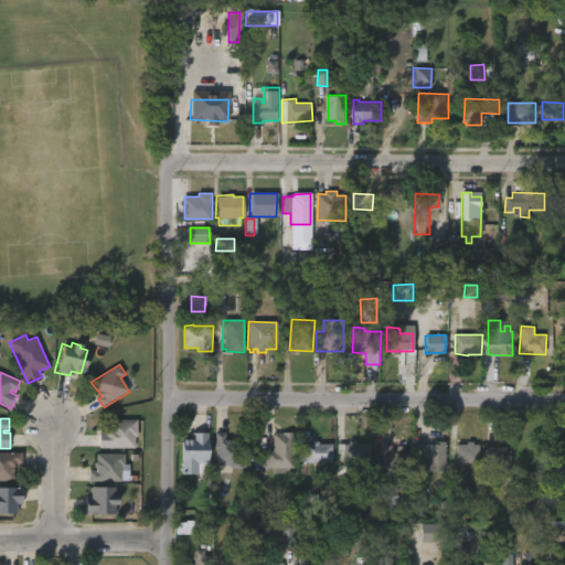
[(135,420),(132,447),(96,447),(97,433),(103,434),(103,428),(106,428),(107,419),(135,420)]
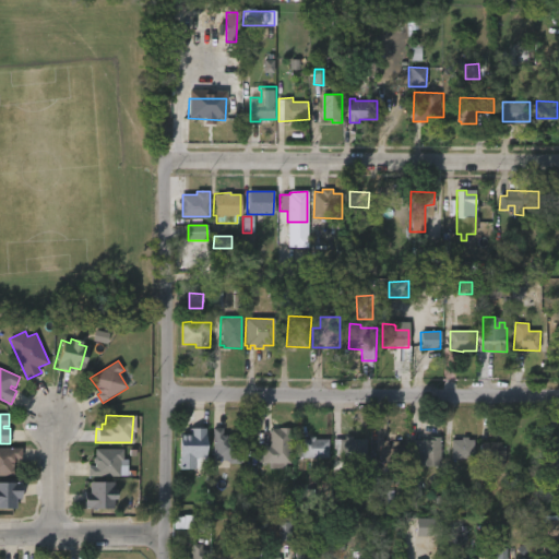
[(285,463),(285,468),(268,468),(268,463),(261,463),(261,445),(269,445),(269,428),(290,427),(289,463),(285,463)]
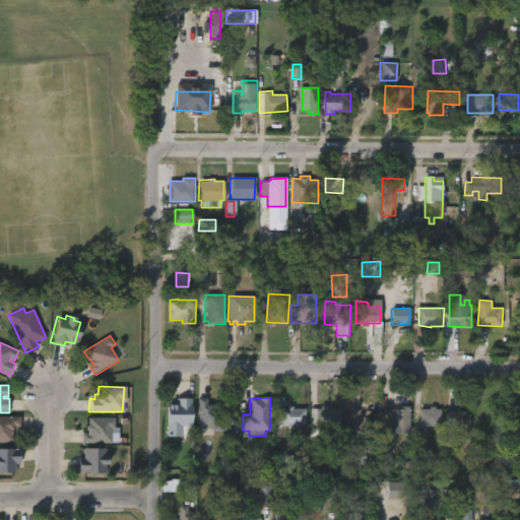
[(210,398),(210,404),(225,404),(225,431),(215,431),(215,429),(199,429),(200,398),(210,398)]
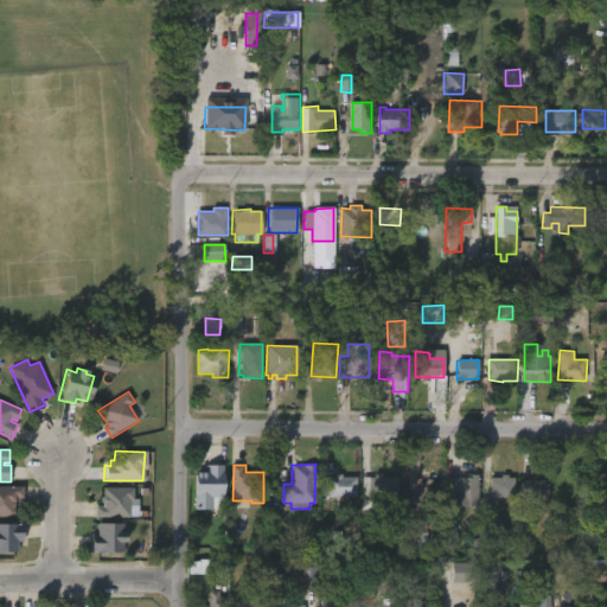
[(229,466),(228,493),(219,493),(219,497),(215,497),(213,510),(198,509),(199,473),(209,473),(209,466),(229,466)]
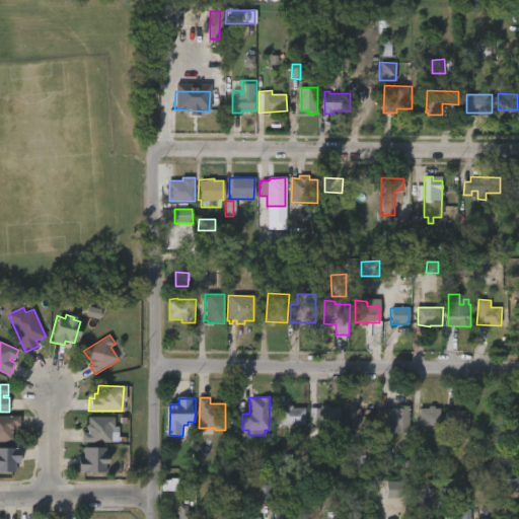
[(326,404),(326,406),(339,408),(339,425),(314,425),(314,422),(308,422),(308,408),(318,408),(318,404),(326,404)]
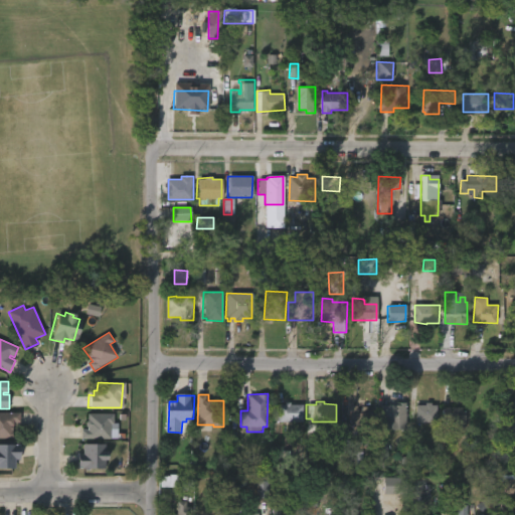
[(404,401),(405,428),(388,428),(388,420),(380,420),(380,405),(396,405),(396,401),(404,401)]
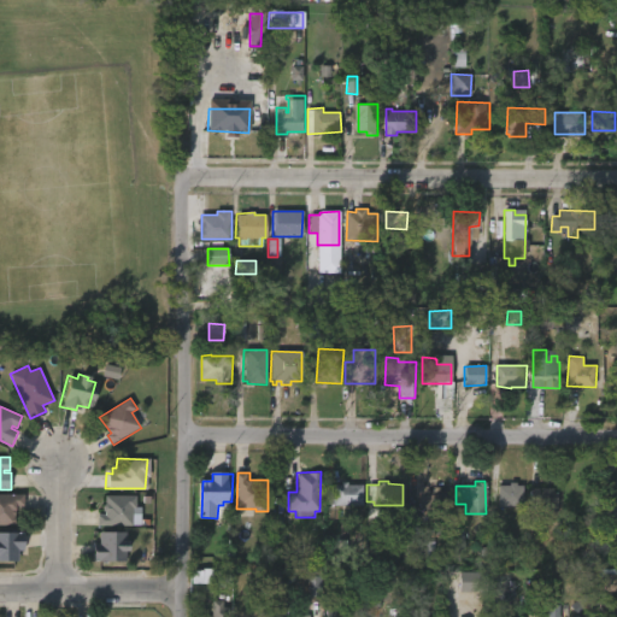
[(346,482),(346,485),(363,485),(363,505),(324,504),(324,485),(340,485),(340,482),(346,482)]
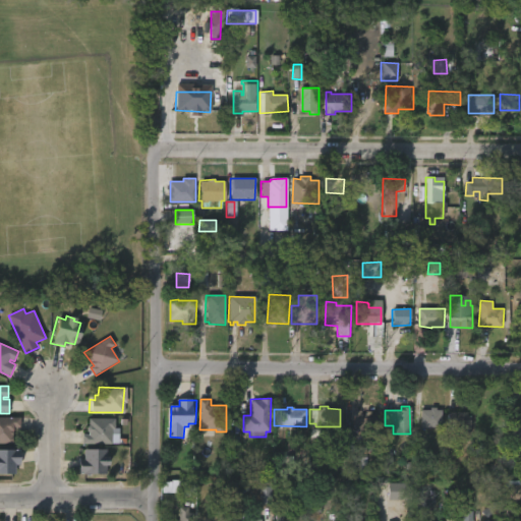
[(435,407),(435,409),(441,409),(441,426),(420,426),(420,409),(429,409),(429,407),(435,407)]
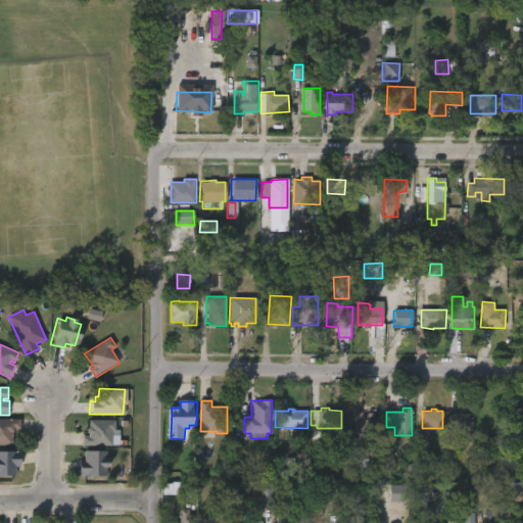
[(362,410),(362,414),(365,415),(365,412),(371,412),(371,415),(377,415),(376,444),(370,443),(370,453),(360,453),(360,440),(358,440),(358,432),(359,432),(359,428),(352,428),(352,410),(362,410)]
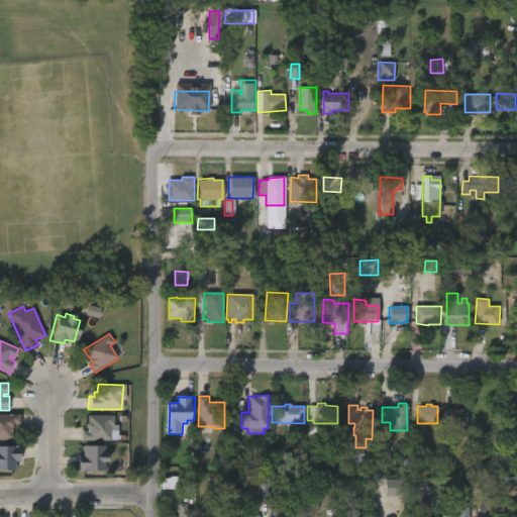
[(461,408),(461,412),(464,412),(464,429),(451,429),(451,426),(442,426),(442,407),(461,408)]
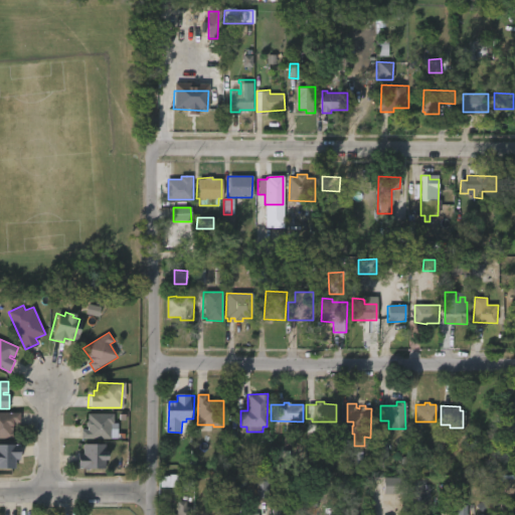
[(13,439),(0,439),(0,412),(21,412),(21,422),(14,422),(13,439)]
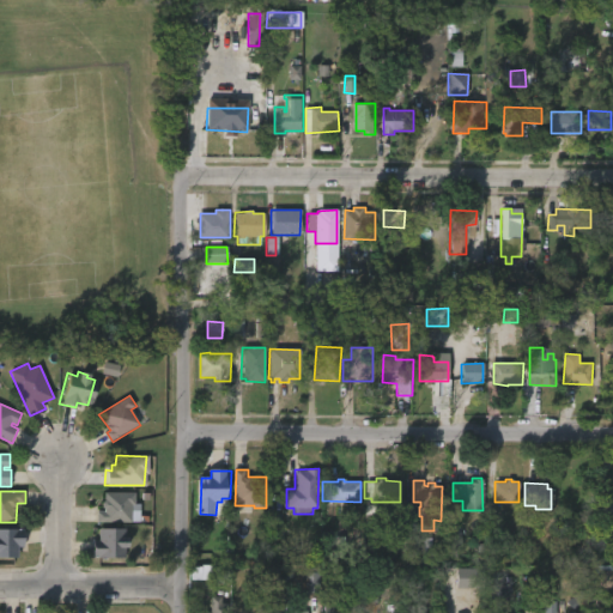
[(135,492),(135,503),(138,503),(138,523),(97,522),(97,511),(105,511),(103,503),(105,499),(105,492),(135,492)]
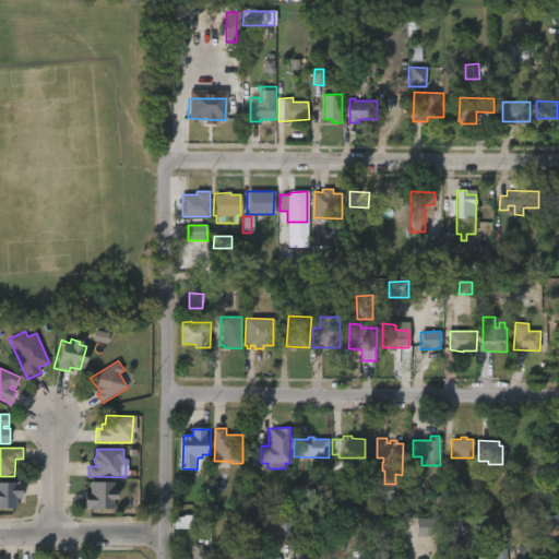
[(345,468),(345,485),(353,485),(353,506),(334,506),(334,486),(331,486),(331,468),(345,468)]
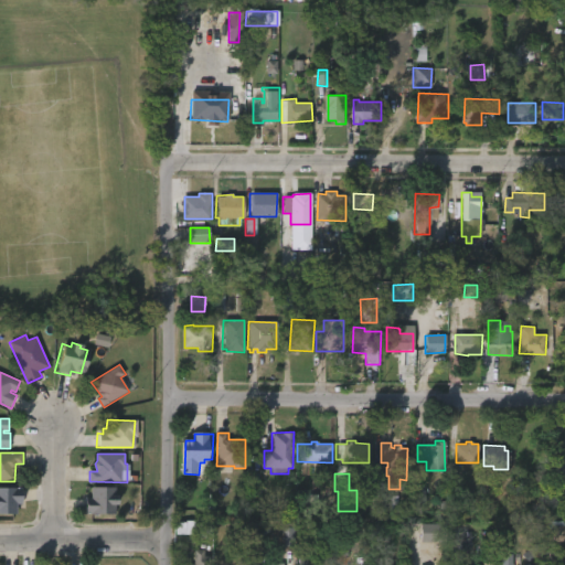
[(425,484),(416,483),(416,505),(424,505),(425,484)]
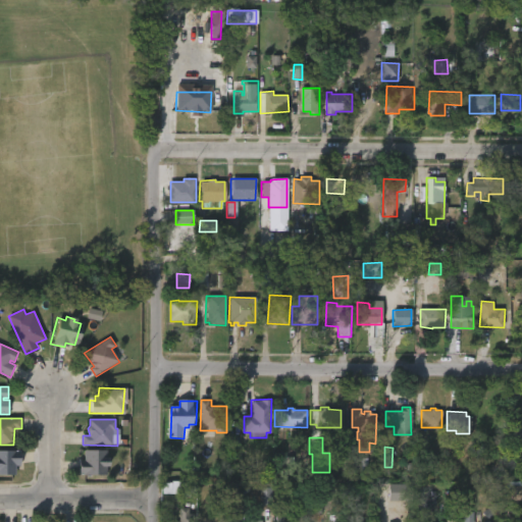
[(0,450),(16,450),(16,453),(18,453),(18,464),(14,464),(14,474),(0,473),(0,450)]
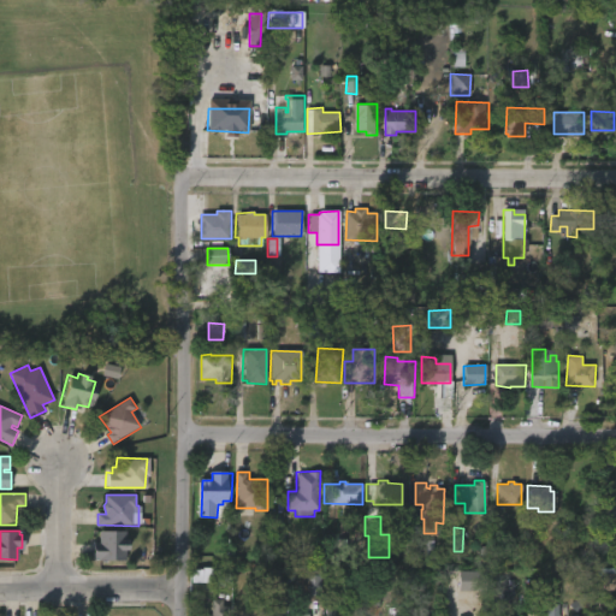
[(123,560),(92,560),(92,542),(96,542),(98,531),(124,531),(123,560)]
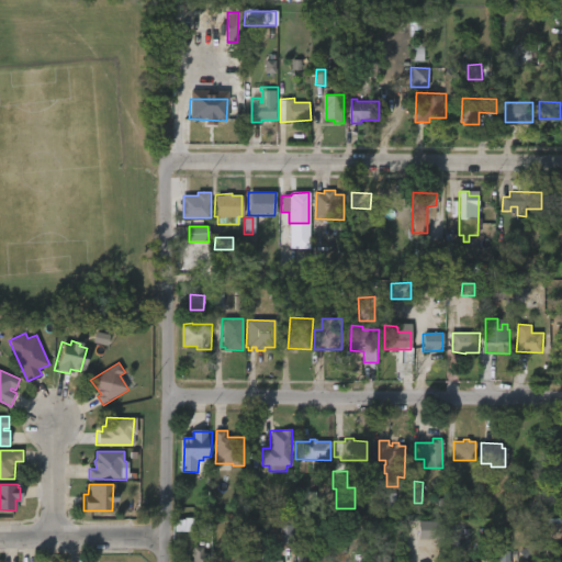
[(305,505),(314,505),(315,493),(305,493),(305,505)]
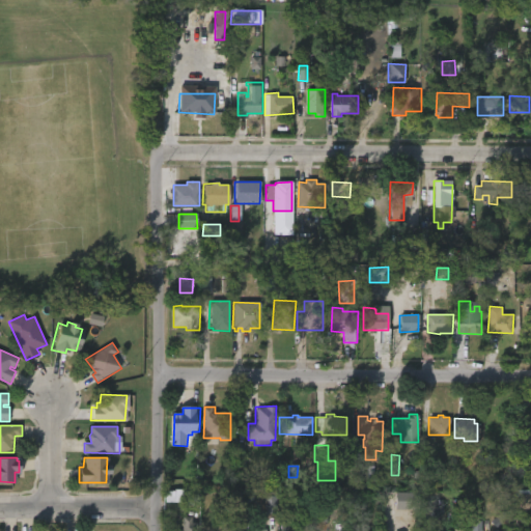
[(165,502),(188,502),(188,491),(165,491),(165,502)]
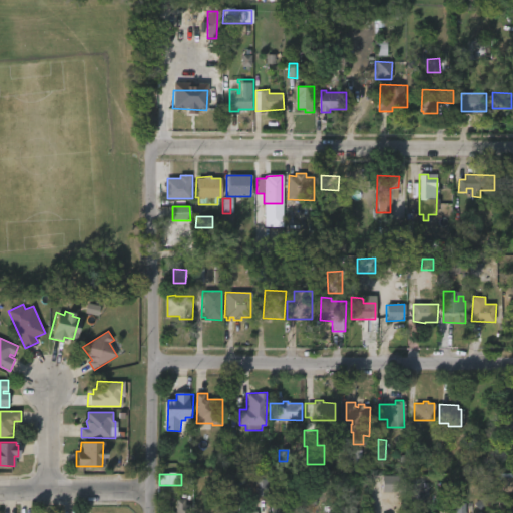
[(403,492),(404,476),(382,475),(381,492),(403,492)]
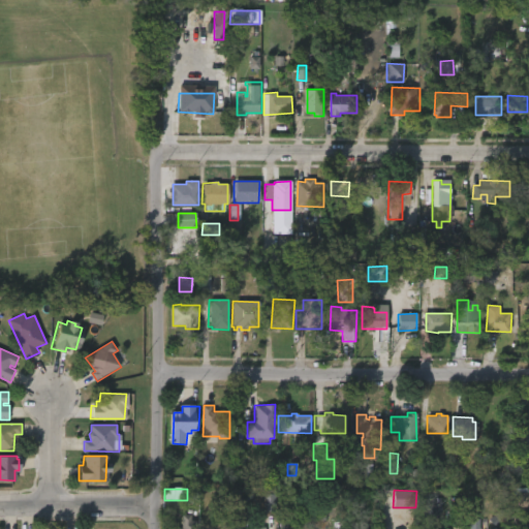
[(516,493),(516,508),(527,508),(527,493),(516,493)]
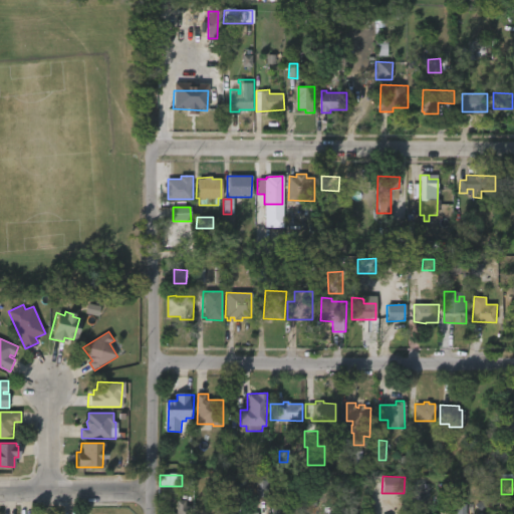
[(256,498),(268,497),(267,481),(256,481),(256,498)]
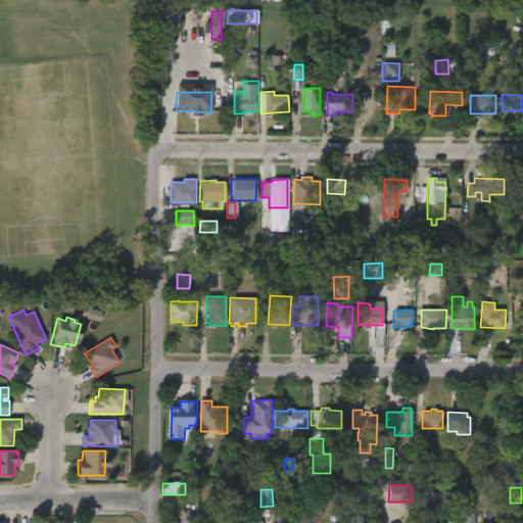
[(322,500),(307,500),(307,514),(321,515),(322,500)]
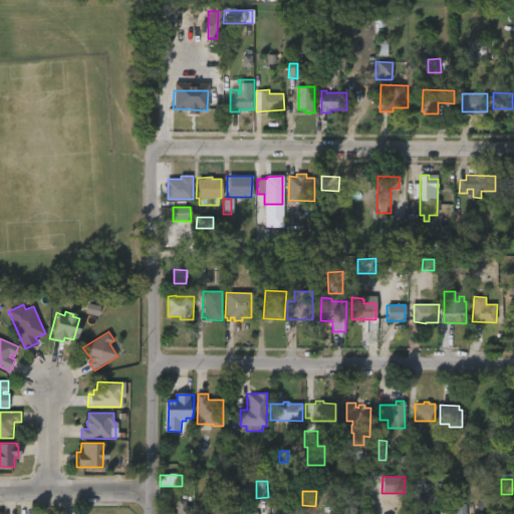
[(193,506),(192,513),(169,513),(170,513),(178,513),(179,501),(188,501),(187,506),(193,506)]
